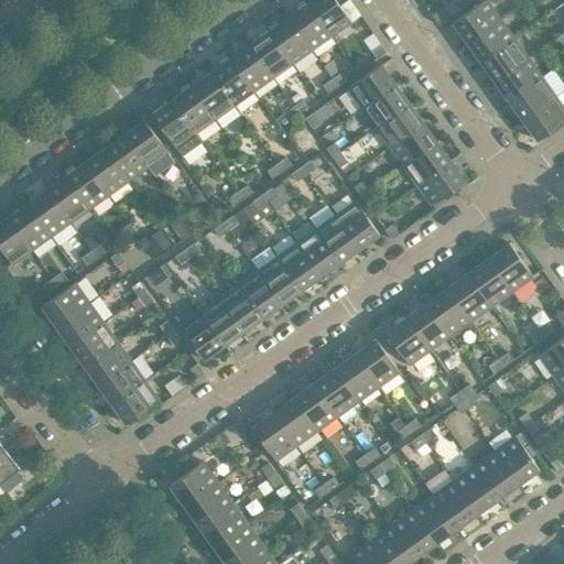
[(339,6),(335,0),(310,0),(306,2),(331,36),(350,22),(339,6)]
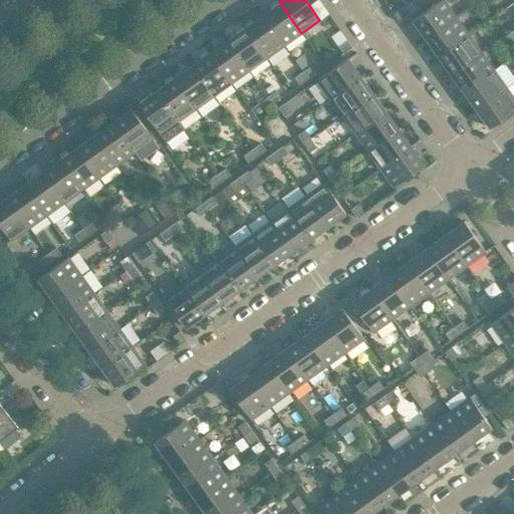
[(317,0),(315,0),(309,5),(319,20),(328,14),(317,0)]
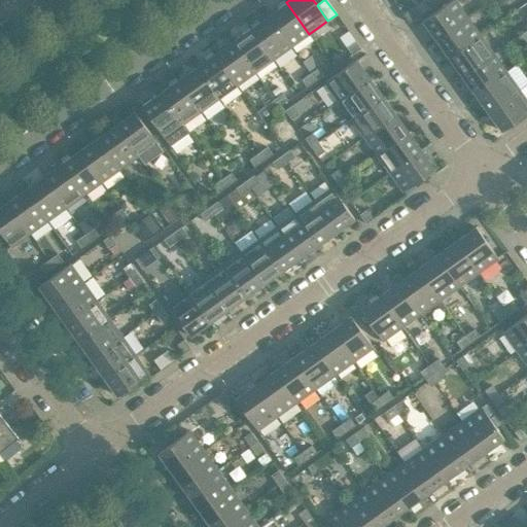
[(410,0),(405,0),(399,4),(405,12),(414,5),(410,0)]
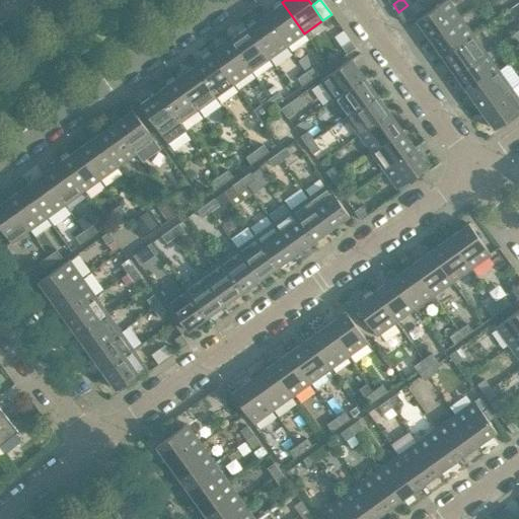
[(429,40),(460,17),(447,0),(444,0),(416,20),(429,40)]
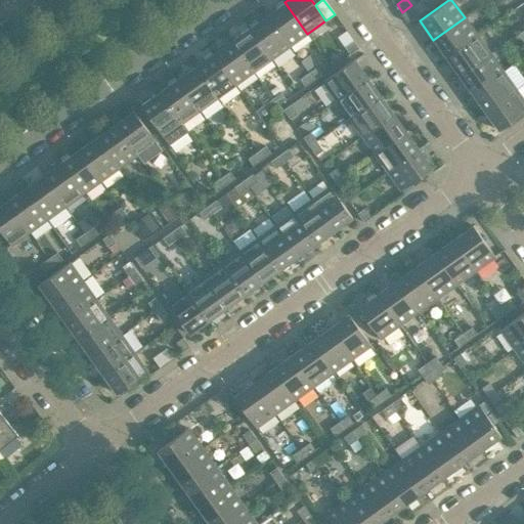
[(435,2),(432,0),(422,0),(421,1),(426,8),(435,2)]
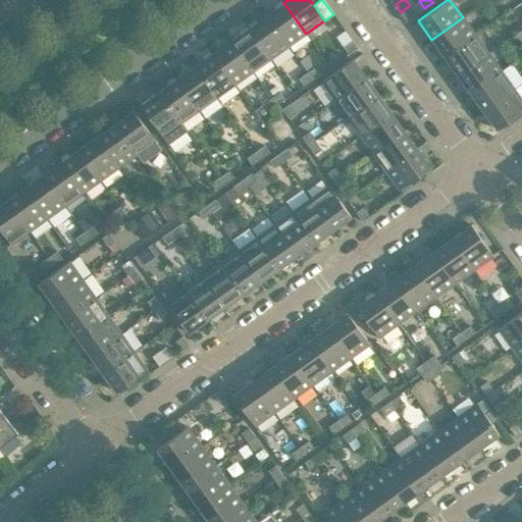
[(306,34),(283,2),(266,15),(289,46),(306,34)]
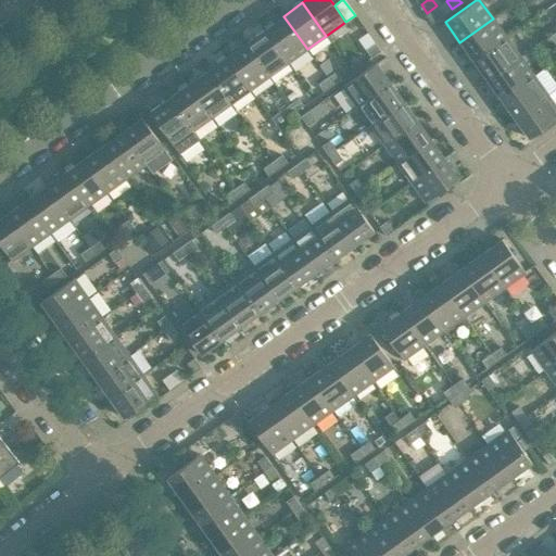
[(443,15),(437,5),(427,13),(425,14),(431,24),(443,15)]
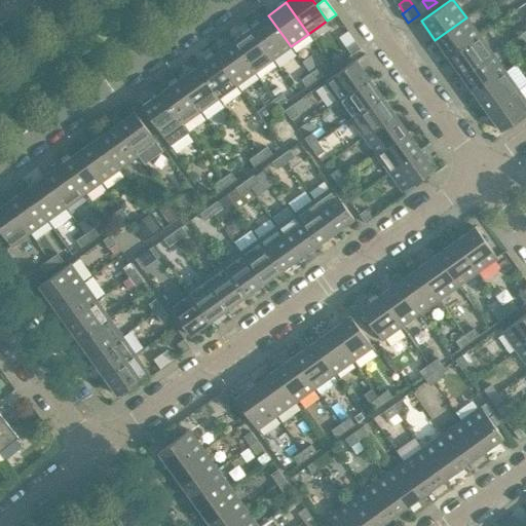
[(291,46),(268,15),(250,28),(272,60),(291,46)]
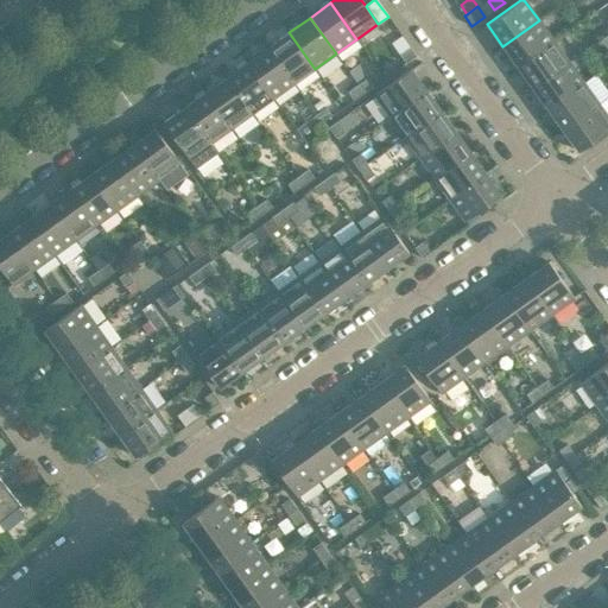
[(518,67),(553,40),(539,20),(502,46),(518,67)]
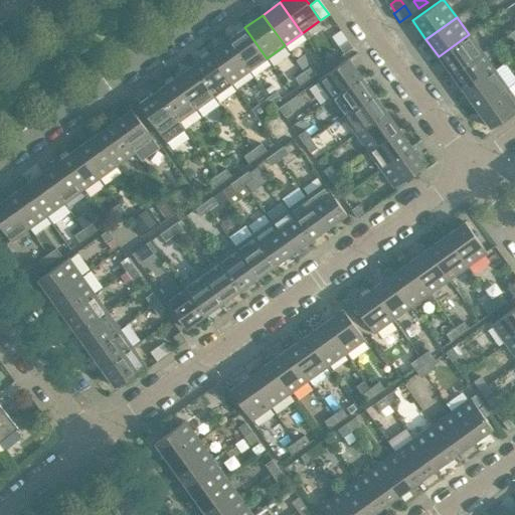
[(267,58),(244,27),(227,40),(248,71),(267,58)]
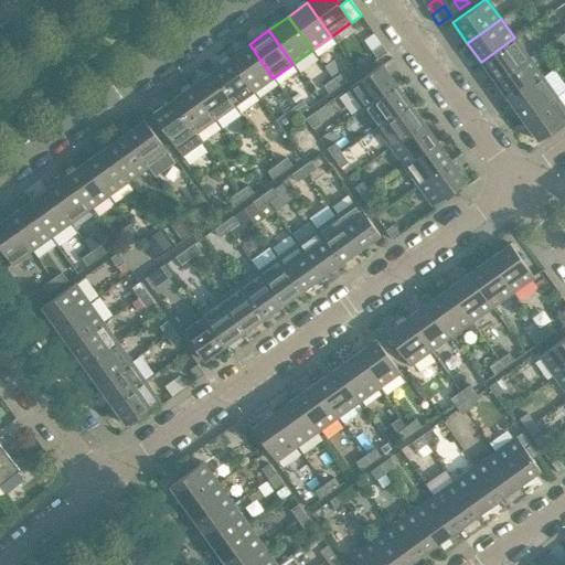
[(494,82),(529,57),(514,38),(481,62),(494,82)]
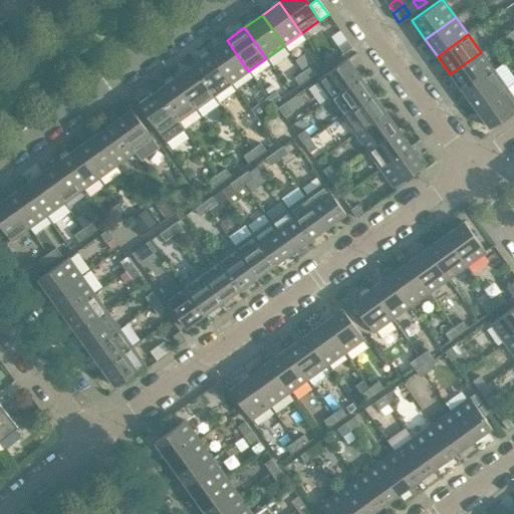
[(248,71),(227,40),(209,52),(231,83),(248,71)]
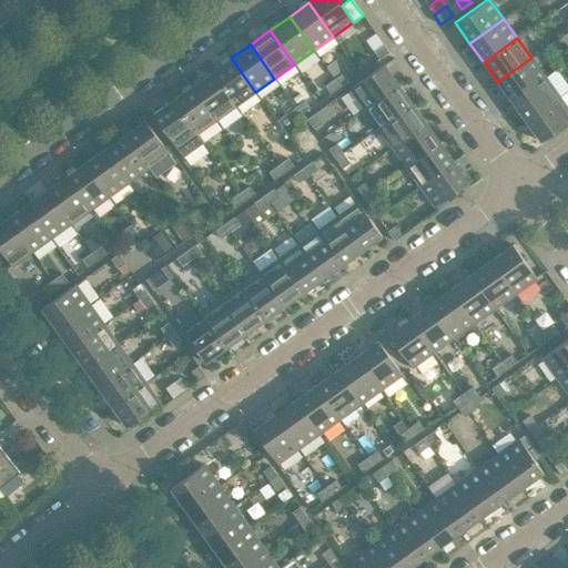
[(388,52),(383,44),(373,51),(378,59),(388,52)]
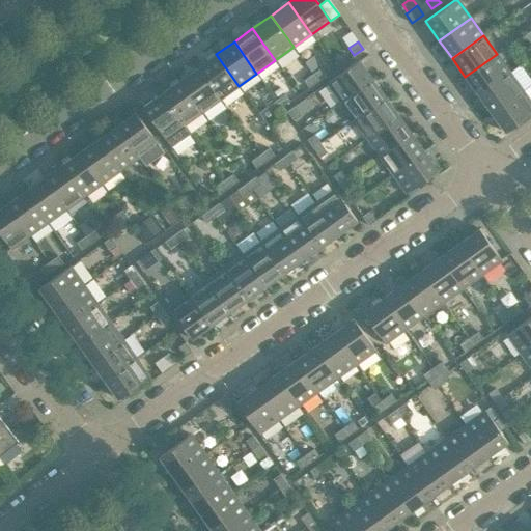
[(239,86),(216,54),(197,67),(220,100),(239,86)]
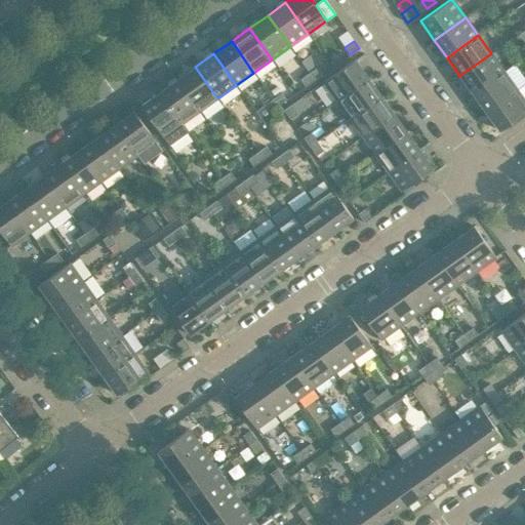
[(473,93),(503,71),(491,53),(459,76),(473,93)]
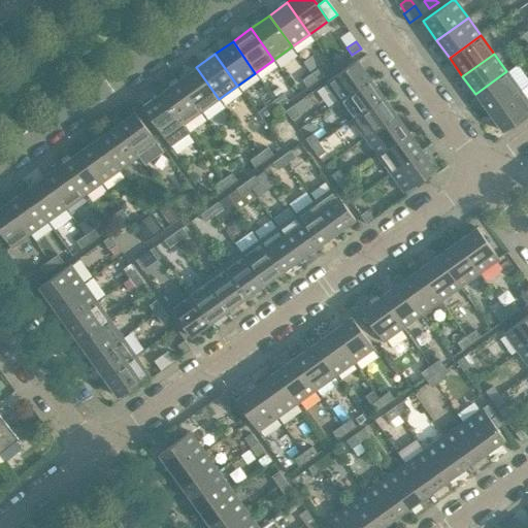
[(325,74),(320,67),(314,59),(304,66),(310,73),(316,80),(325,74)]
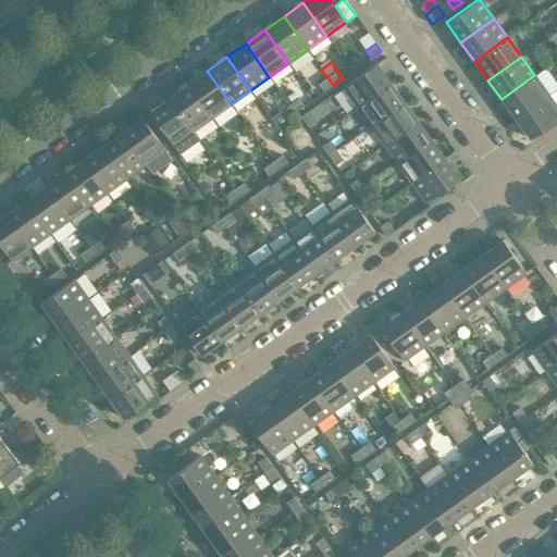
[(357,107),(390,83),(375,62),(343,86),(357,107)]
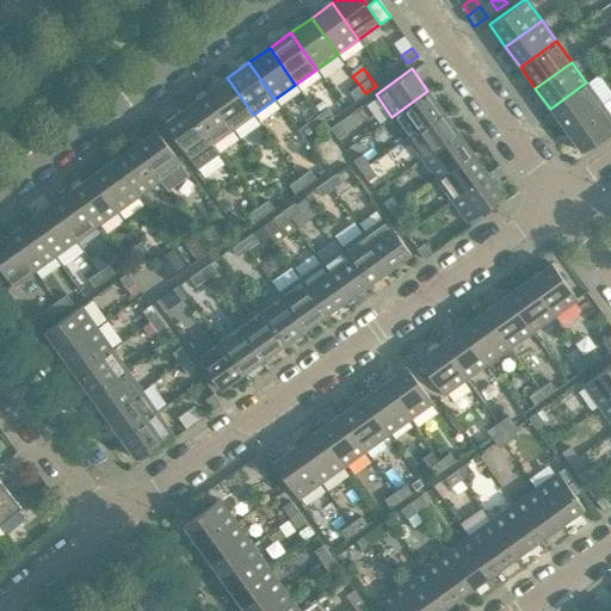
[(253,115),(227,78),(207,93),(233,129),(253,115)]
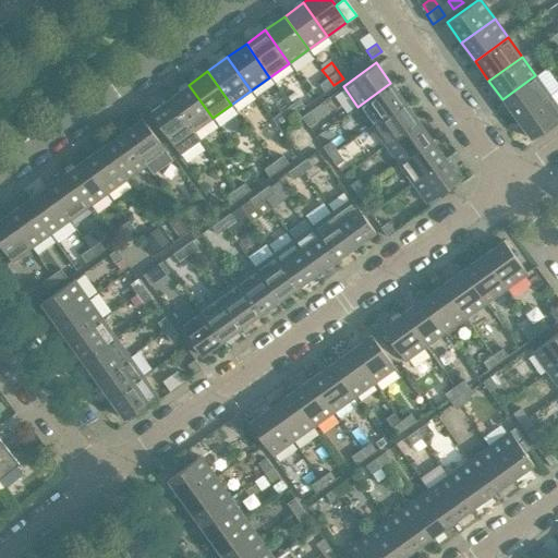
[(516,119),(549,95),(535,75),(502,99),(516,119)]
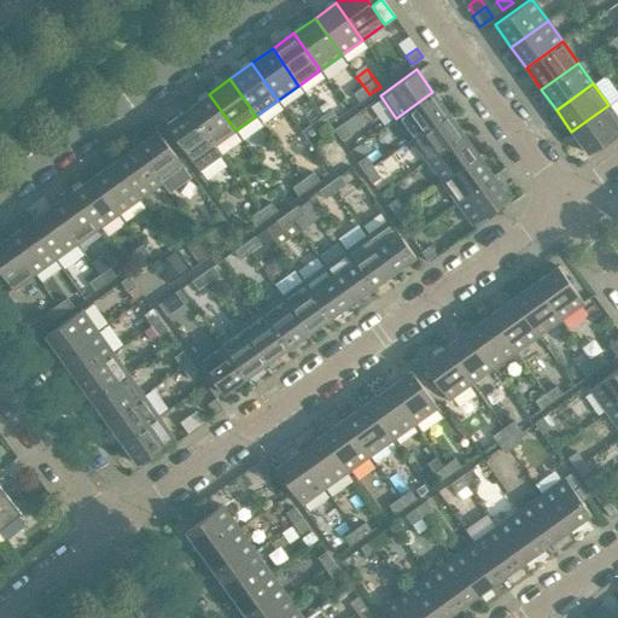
[(369,94),(363,86),(353,93),(359,101),(369,94)]
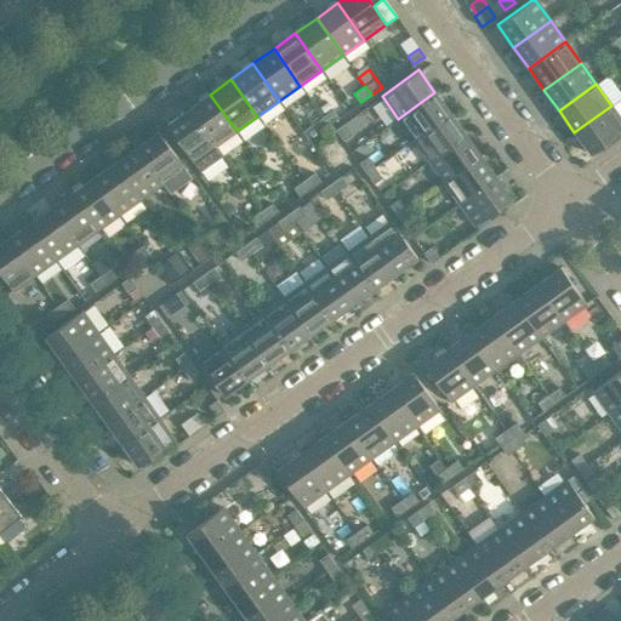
[(412,140),(450,113),(434,92),(398,119),(412,140)]
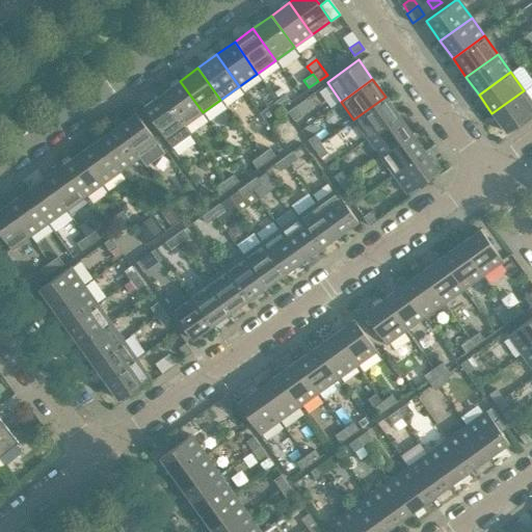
[(203,112),(180,81),(161,94),(184,126),(203,112)]
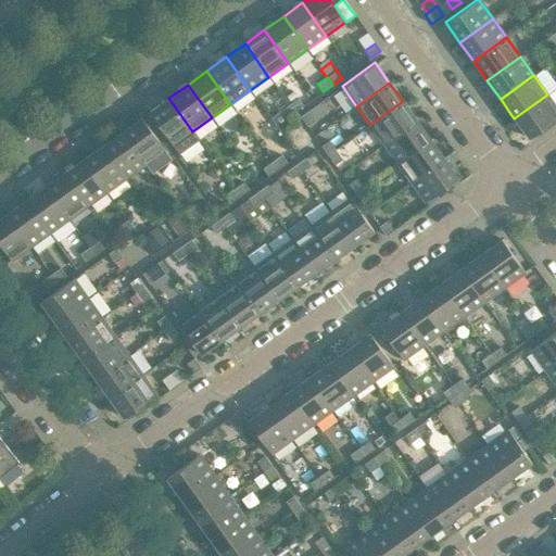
[(528,138),(555,117),(555,88),(547,95),(514,118),(528,138)]
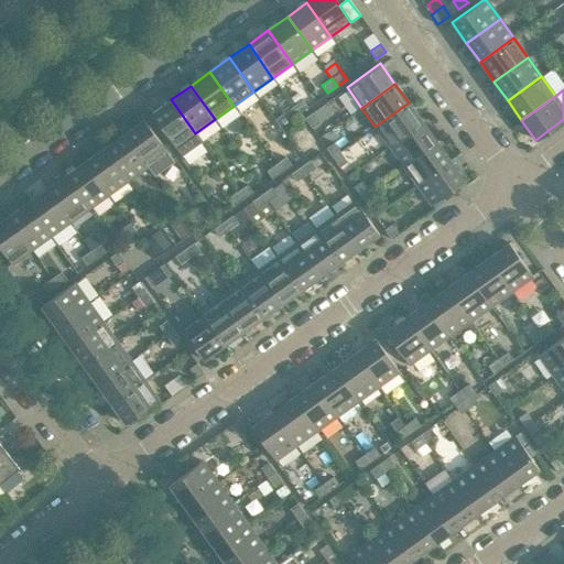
[(297,93),(291,98),(295,105),(302,99),(297,93)]
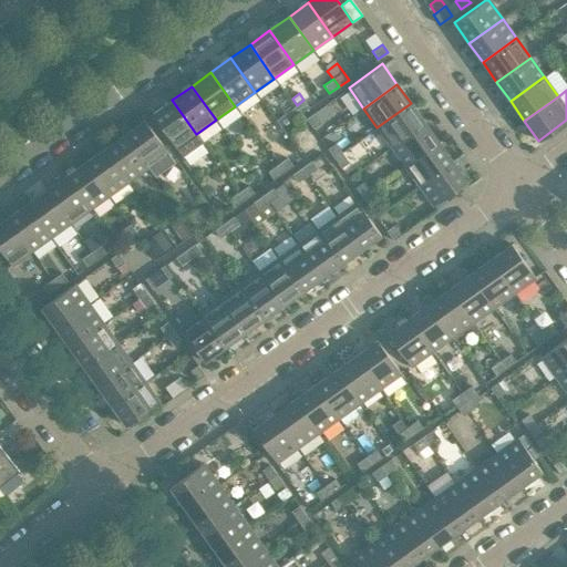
[(203,143),(196,134),(172,100),(152,114),(183,157),(203,143)]
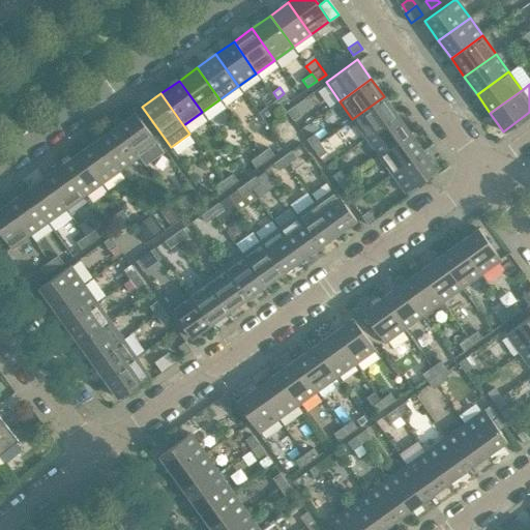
[(290,100),(284,93),(277,98),(275,99),(281,107),(290,100)]
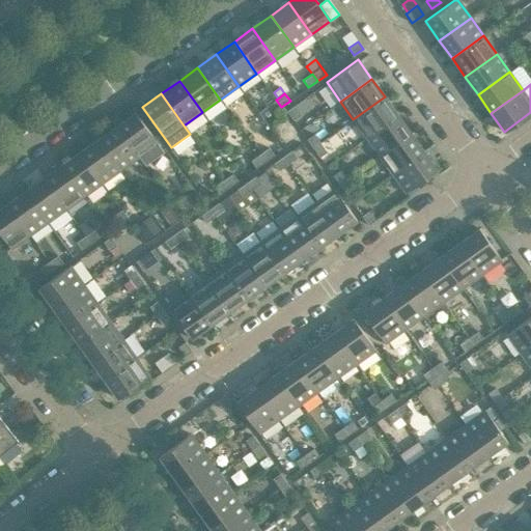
[(366,138),(398,115),(385,96),(353,119),(366,138)]
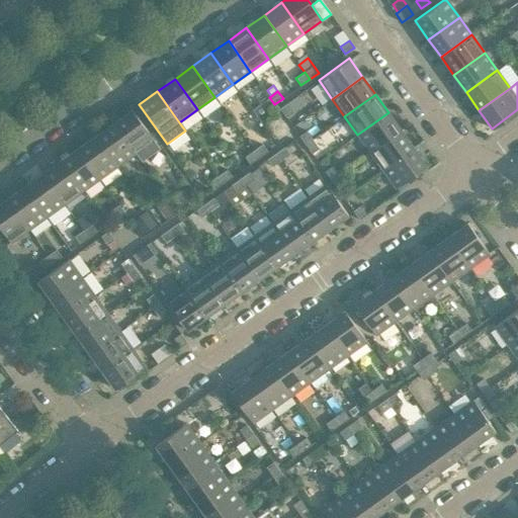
[(274,104),(269,97),(260,103),(265,110),(274,104)]
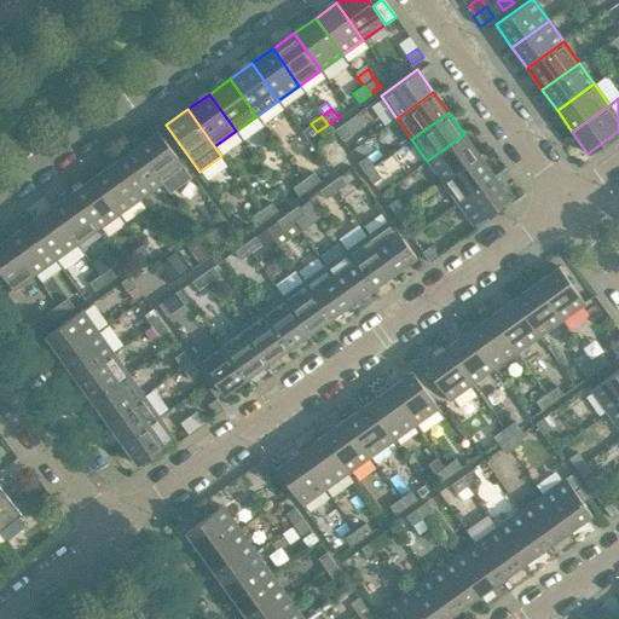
[(351,134),(342,123),(334,129),(341,140),(351,134)]
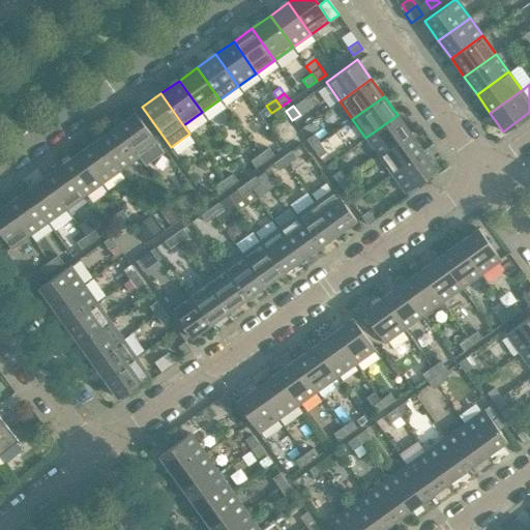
[(135,112),(116,125),(139,157),(145,166),(164,152),(135,112)]
